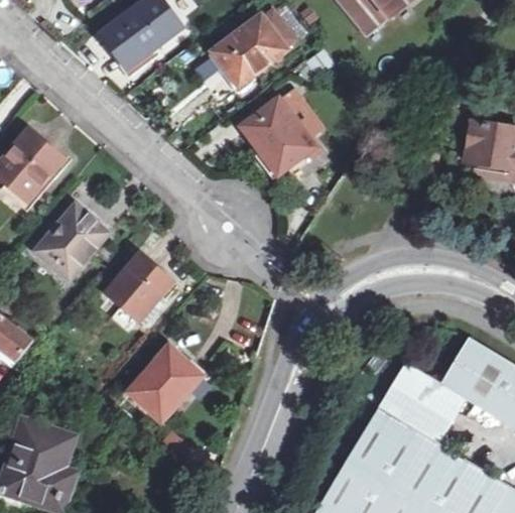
[(147,0),(105,31),(129,65),(182,26),(162,0),(147,0)]
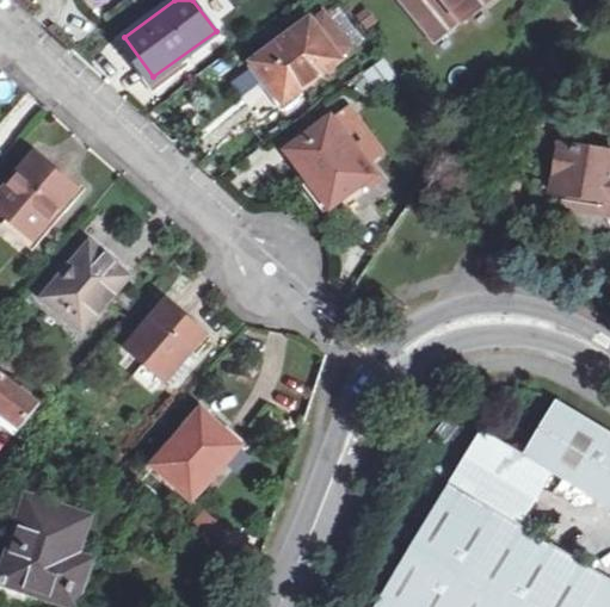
[(381,14),(370,0),(368,0),(357,8),(369,24),(381,14)]
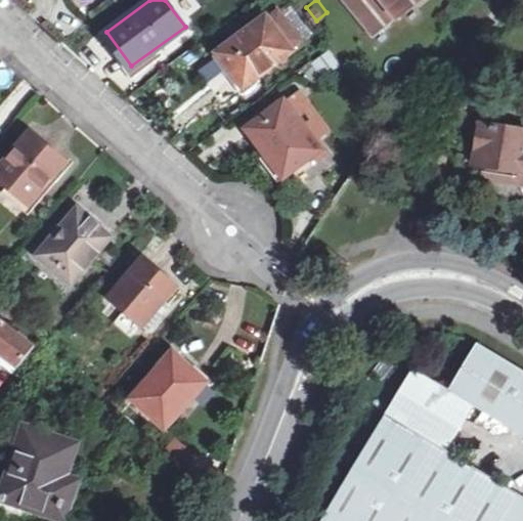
[(386,0),(400,17),(422,0),(386,0)]
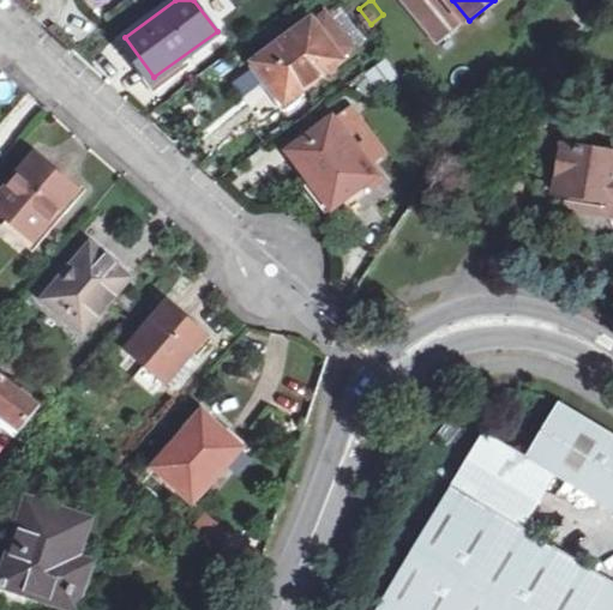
[(340,4),(334,8),(359,41),(366,36),(340,4)]
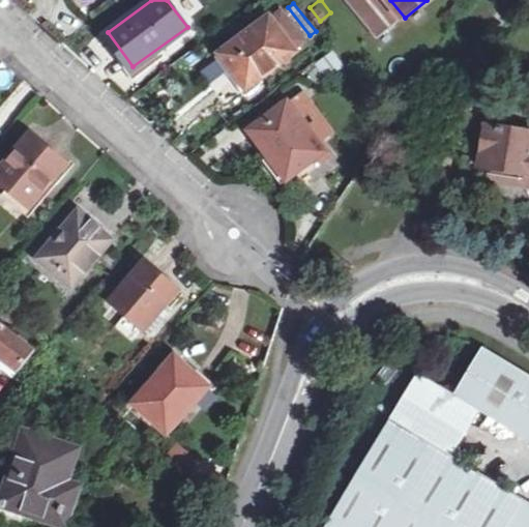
[(270,15),(221,52),(236,72),(240,70),(251,84),(297,50),(295,47),(304,40),(282,9),(271,17),(270,15)]
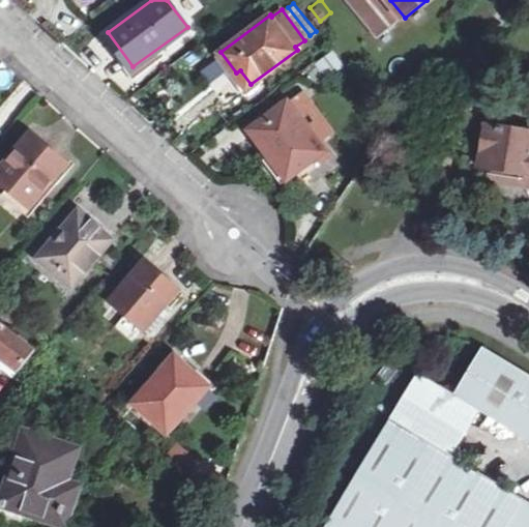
[(333,50),(319,60),(328,74),(343,64),(333,50)]
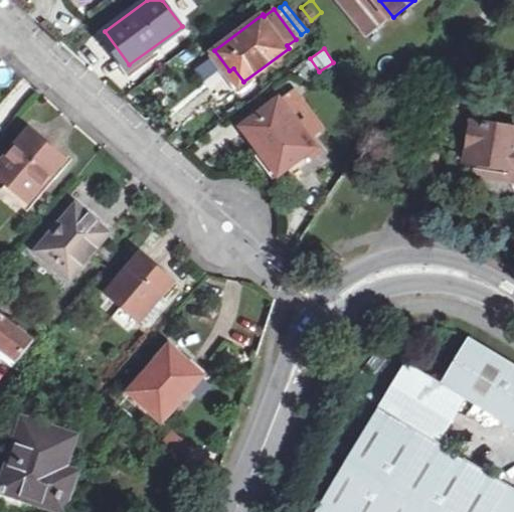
[(311,139),(314,137),(324,129),(297,92),(283,101),(311,139)]
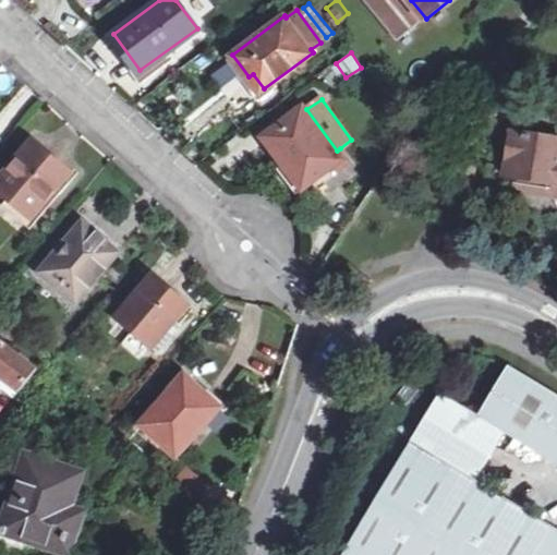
[(306,109),(303,105),(267,132),(286,158),(282,161),(302,188),(336,163),(338,165),(348,158),(340,148),(337,151),(306,109)]
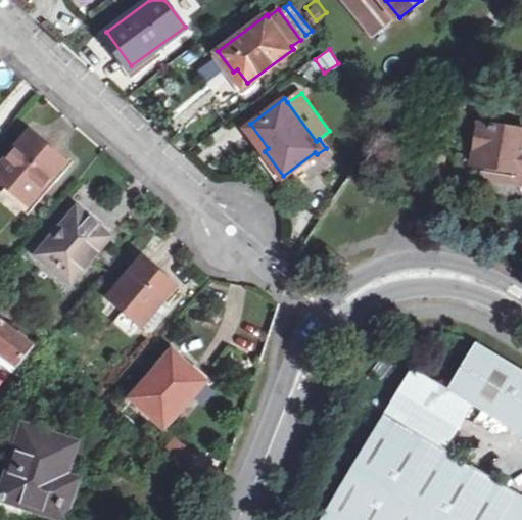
[(521,121),(487,114),(478,157),(487,159),(486,170),(506,173),(508,162),(521,163),(521,168),(521,121)]
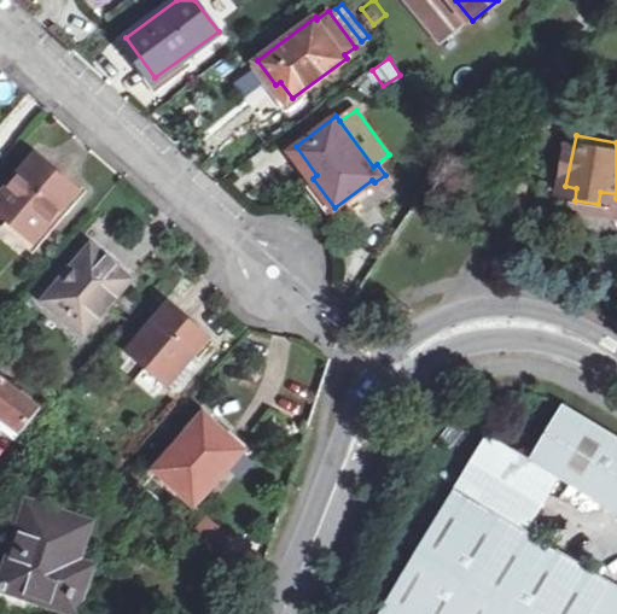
[(36,155),(0,196),(0,210),(34,239),(76,189),(36,155)]
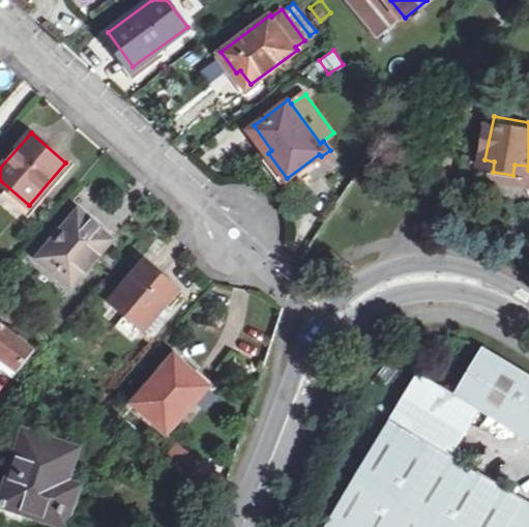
[(287,178),(268,153),(262,157),(281,182),(287,178)]
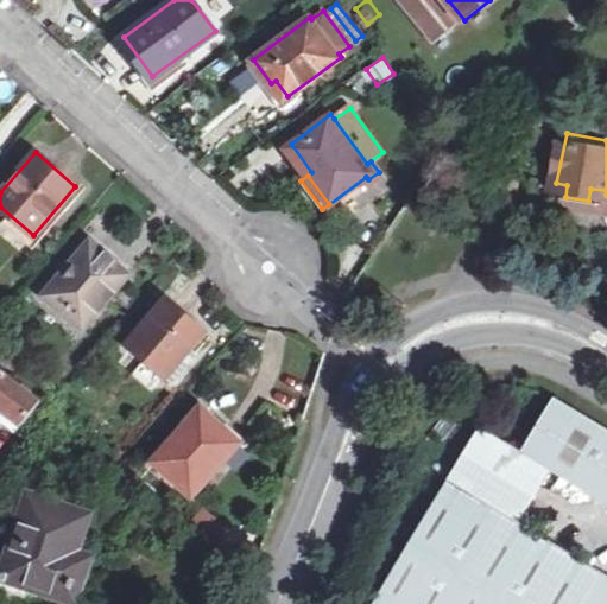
[(606,204),(606,195),(606,190),(590,189),(588,201),(606,204)]
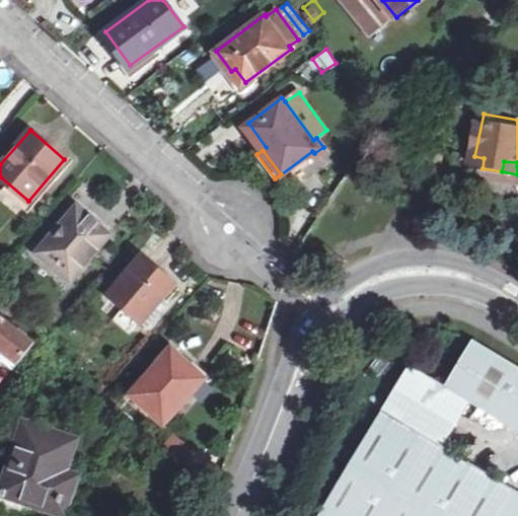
[(56,226),(35,250),(71,280),(111,233),(79,207),(60,230),(56,226)]
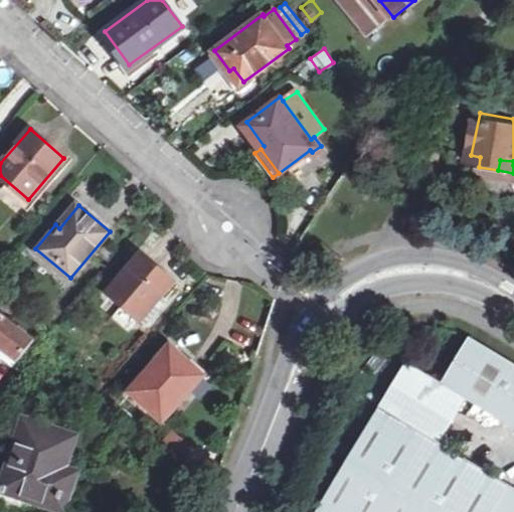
[(141,251),(107,291),(138,317),(160,292),(172,279),(141,251)]
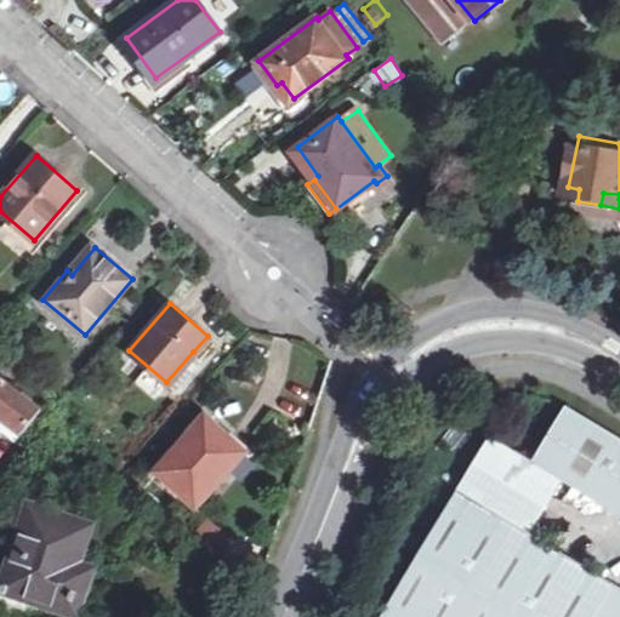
[(193,352),(166,382),(175,389),(200,359),(193,352)]
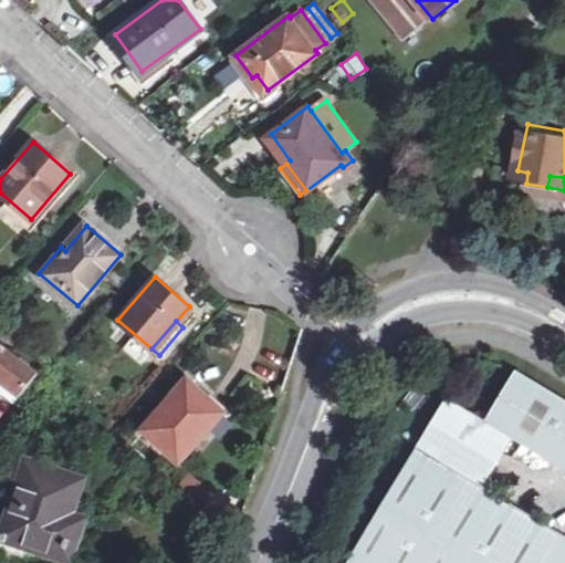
[(6,322),(0,329),(0,332),(12,342),(20,333),(6,322)]
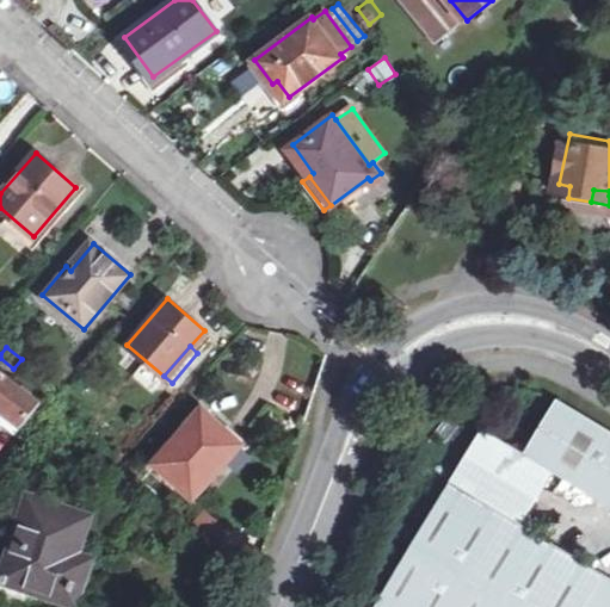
[(0,409),(20,425),(38,401),(0,371),(0,409)]
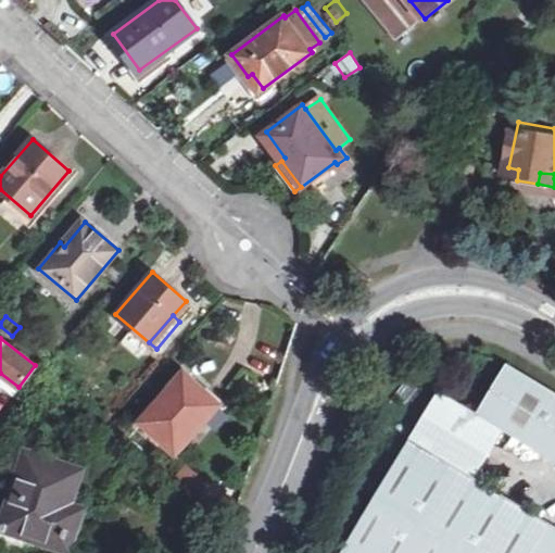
[(407,437),(475,476),(504,428),(554,459),(554,392),(504,363),(476,411),(439,390),(407,437)]
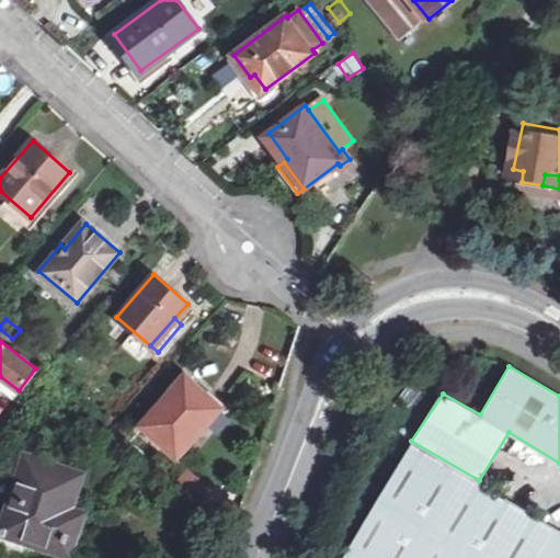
[(162,399),(140,424),(175,456),(219,406),(189,378),(168,403),(162,399)]
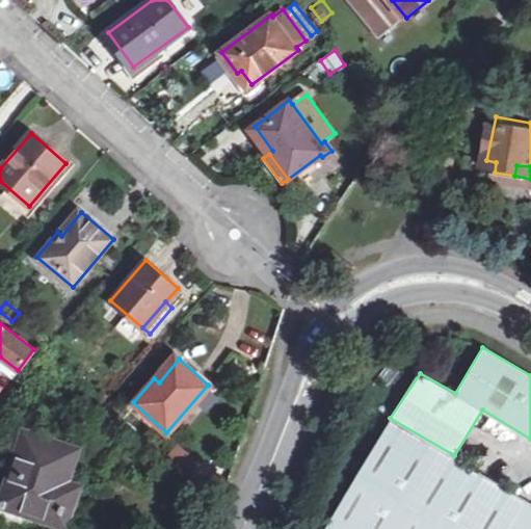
[(530,528),(530,501),(454,455),(390,418),(323,528),(530,528)]
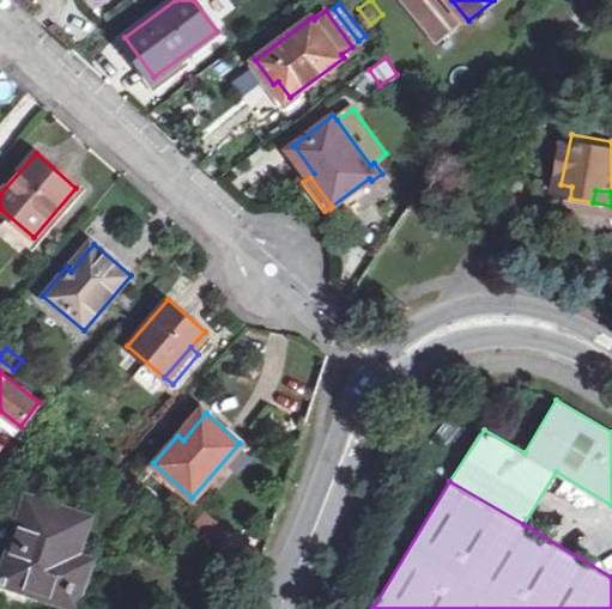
[(28,498),(0,579),(77,604),(83,585),(82,573),(77,571),(71,568),(76,554),(89,517),(28,498)]
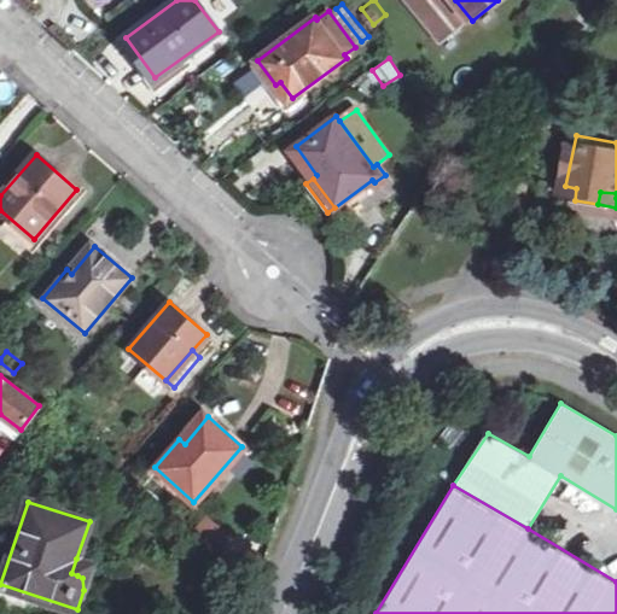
[(82,578),(83,590),(92,565),(76,559),(71,573),(77,576),(82,578)]
